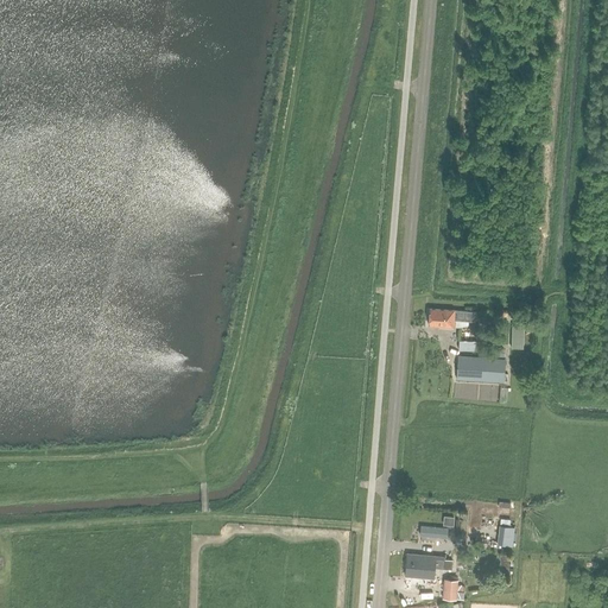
[(475,312),(469,312),(429,309),(428,325),(453,327),(453,321),(474,322),(475,312)]
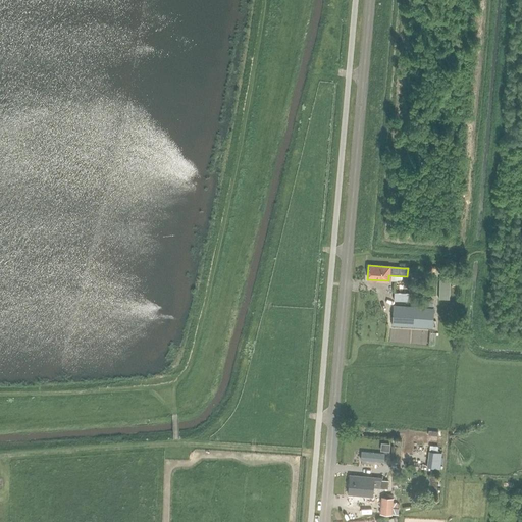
[(450,279),(439,279),(439,300),(450,300),(450,279)]
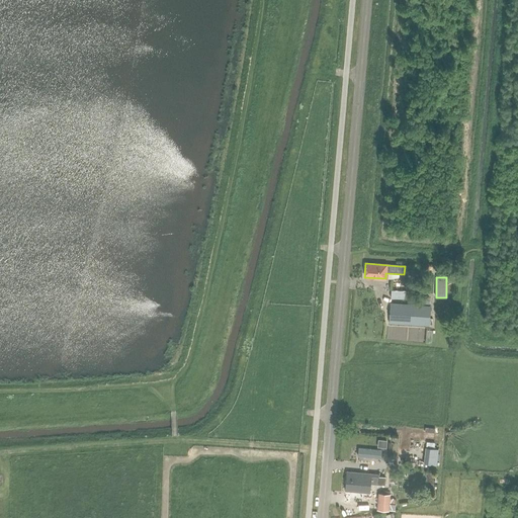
[(428,326),(429,306),(390,303),(387,323),(428,326)]
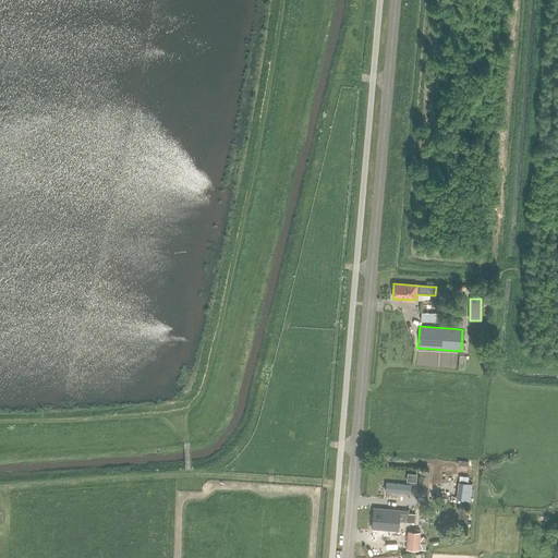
[(407,474),(407,482),(416,483),(416,475),(407,474)]
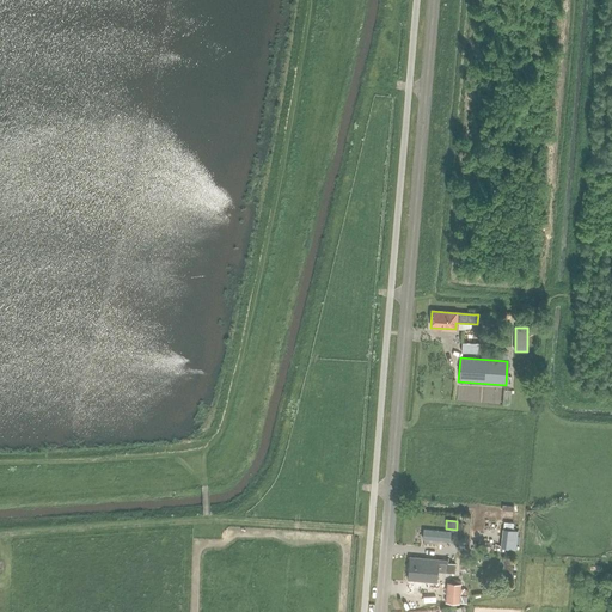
[(453,542),(456,532),(426,527),(424,538),(453,542)]
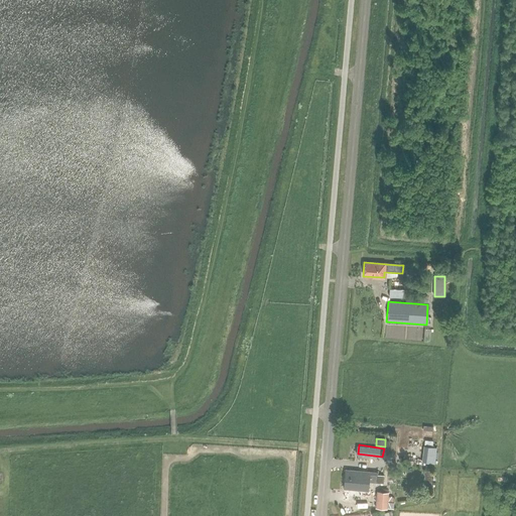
[(424,446),(422,462),(434,464),(434,460),(435,453),(436,448),(424,446)]
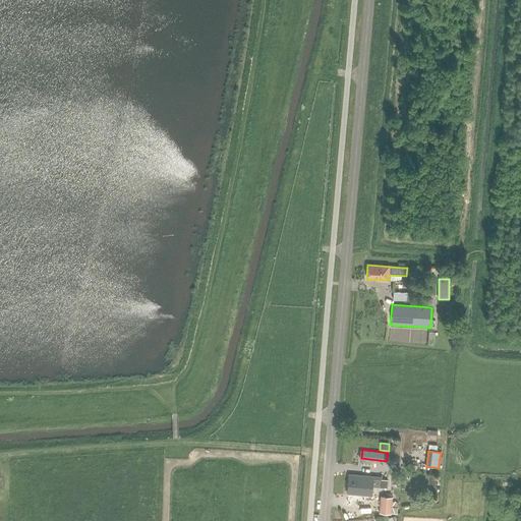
[(349,475),(347,494),(371,496),(372,487),(387,488),(388,480),(381,479),(381,477),(373,477),(349,475)]
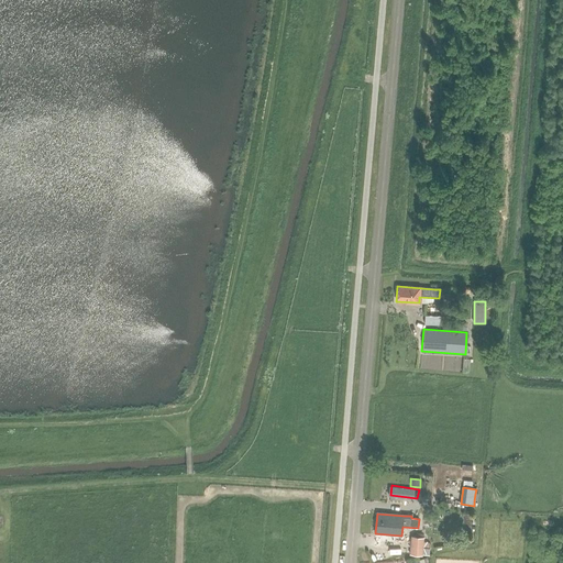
[(423,538),(411,537),(410,554),(422,555),(422,554),(429,555),(430,549),(423,548),(423,538)]
